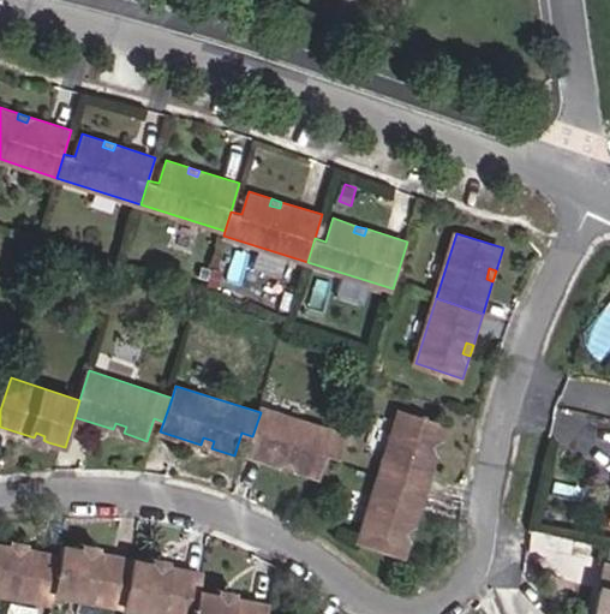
[(338,458),(346,434),(262,407),(261,412),(252,436),(247,453),(287,466),(289,460),(299,464),(297,470),(320,477),(327,454),(338,458)]
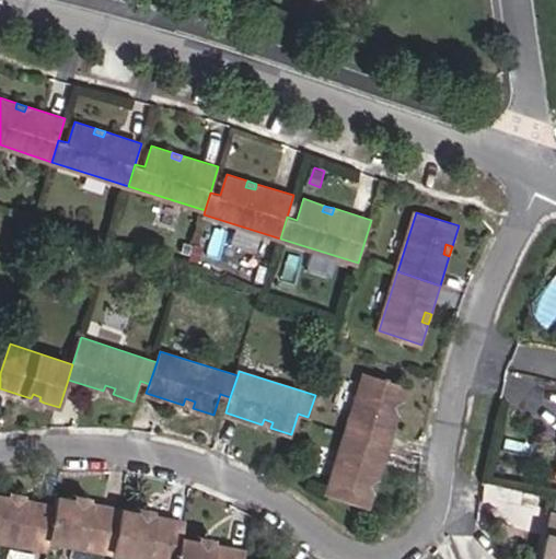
[(401,408),(407,387),(365,374),(346,432),(389,445),(397,418),(391,416),(394,406),(401,408)]
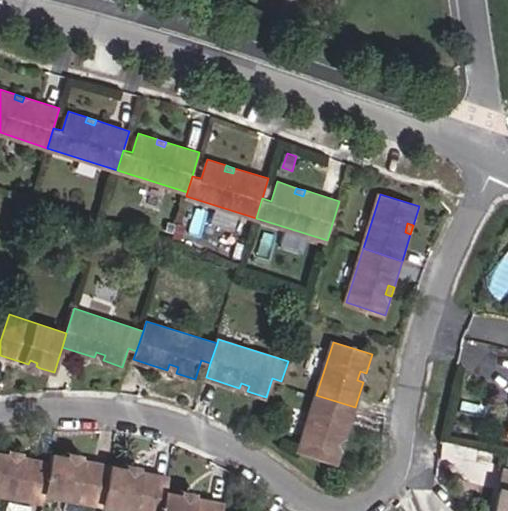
[(103,360),(105,355),(96,352),(94,357),(103,360)]
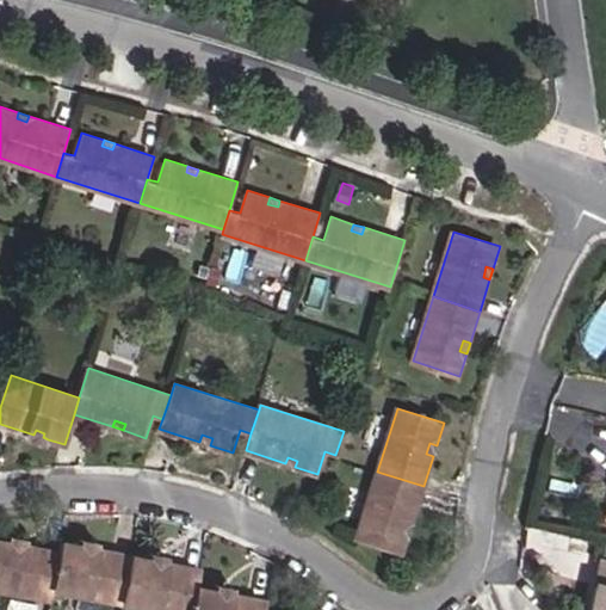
[(45,445),(48,439),(43,437),(44,433),(36,430),(33,435),(30,433),(28,439),(45,445)]
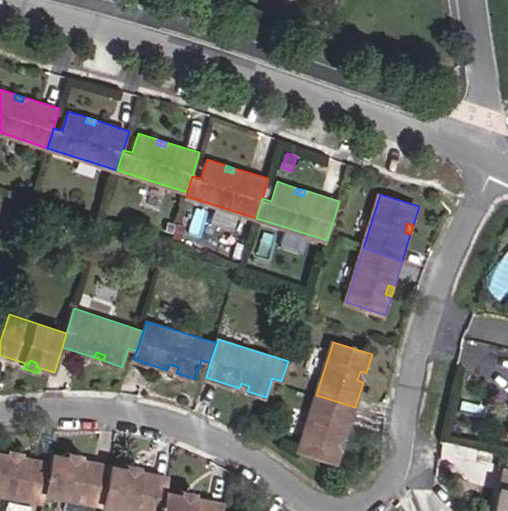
[(176,373),(178,367),(169,364),(167,370),(176,373)]
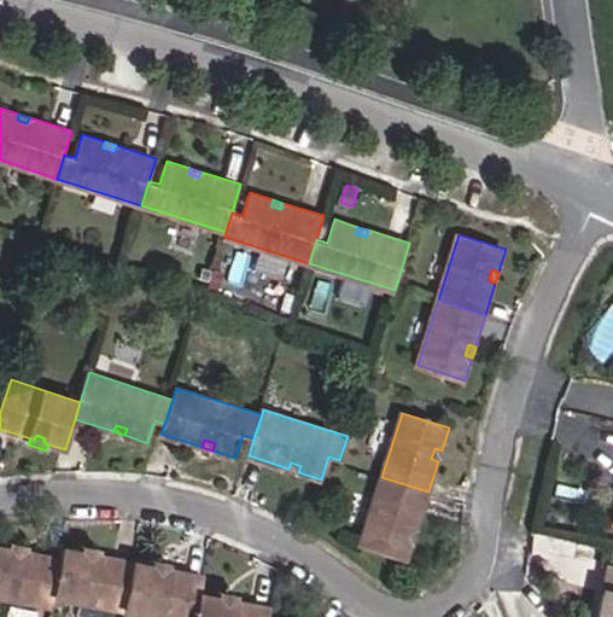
[(438,461),(442,450),(435,448),(431,459),(438,461)]
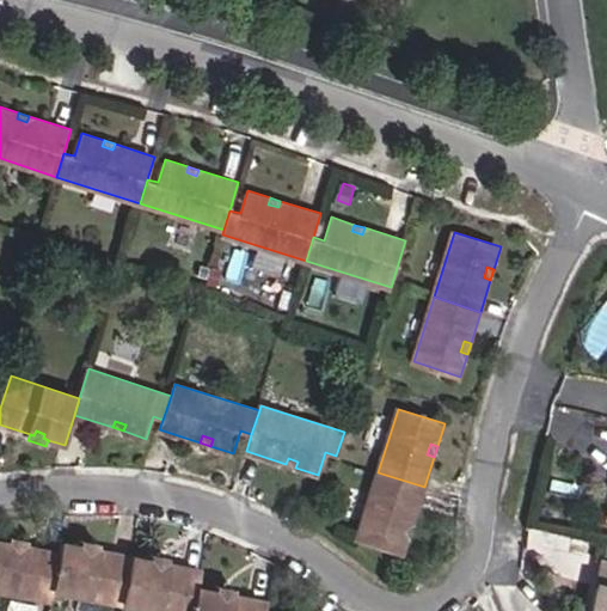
[(295,468),(298,462),(288,458),(286,464),(295,468)]
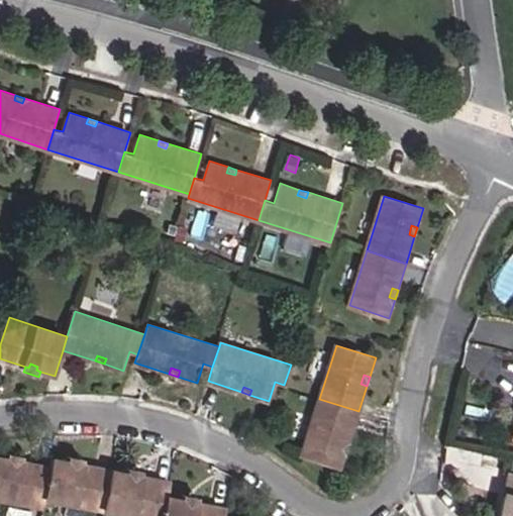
[(350,439),(358,411),(319,399),(302,454),(341,468),(347,448),(341,446),(344,437),(350,439)]
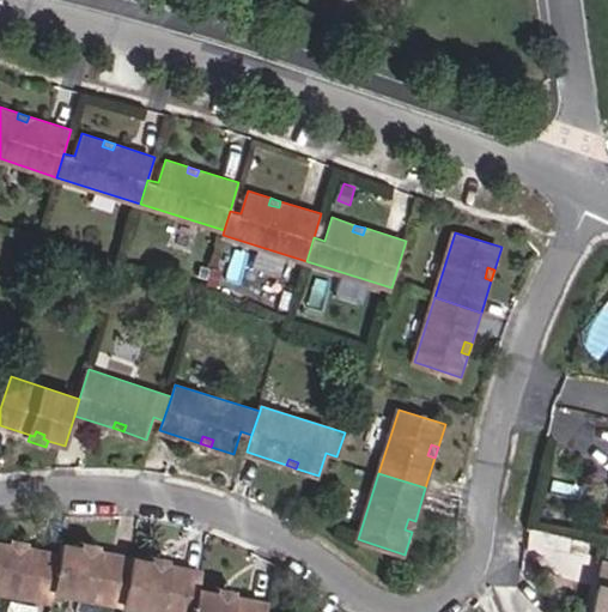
[(412,532),(415,521),(408,519),(405,529),(412,532)]
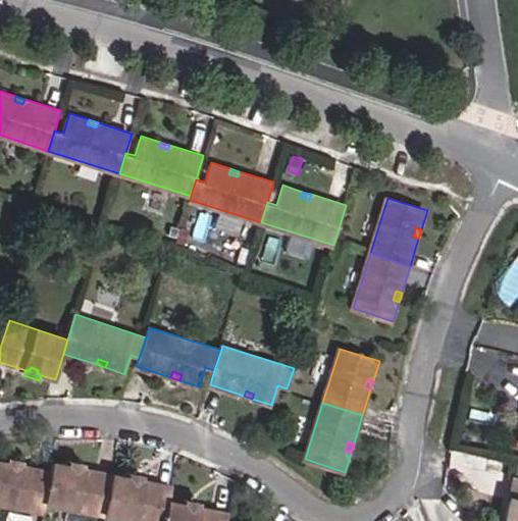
[(23,465),(24,460),(9,457),(8,462),(12,463),(11,467),(19,468),(19,464),(23,465)]
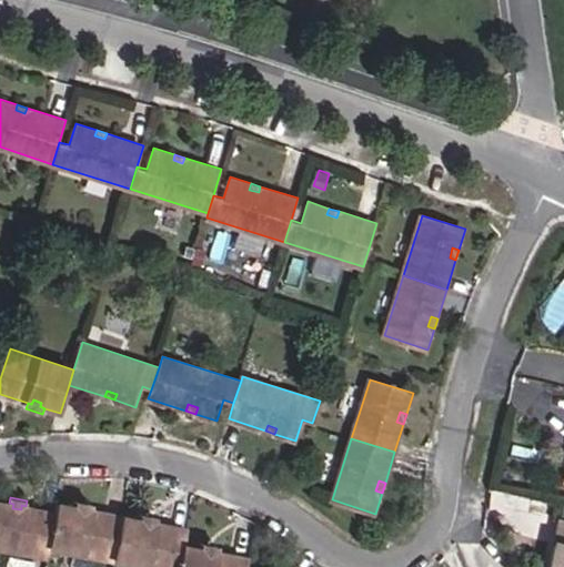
[(92,509),(93,503),(77,499),(76,506),(80,507),(79,512),(88,513),(88,508),(92,509)]
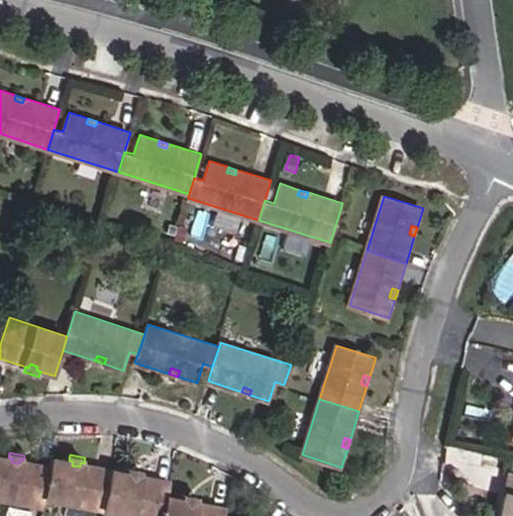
[(47,498),(54,467),(23,460),(19,459),(19,463),(11,462),(12,458),(8,457),(0,455),(0,498),(45,507),(47,498)]
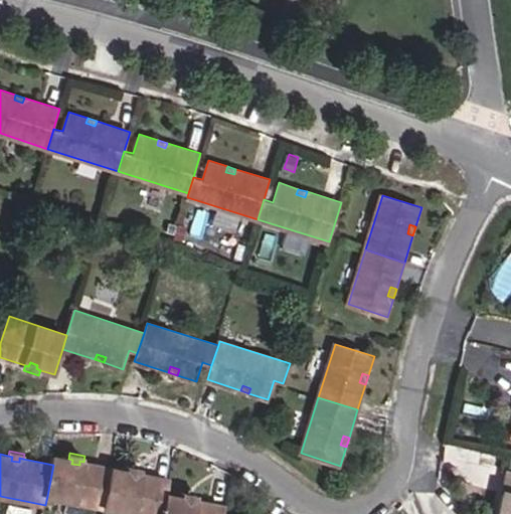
[(106,508),(113,468),(83,462),(79,461),(79,465),(71,464),(72,460),(68,459),(54,456),(53,465),(47,496),(106,508)]
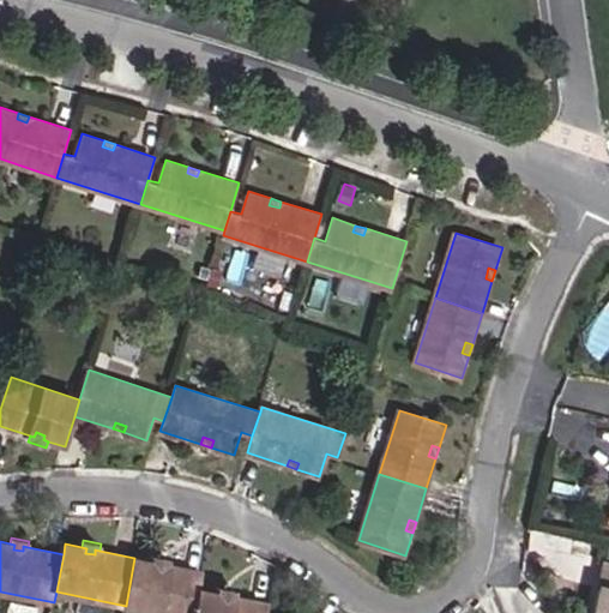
[(170,565),(172,558),(152,554),(151,562),(156,562),(155,566),(164,569),(166,564),(170,565)]
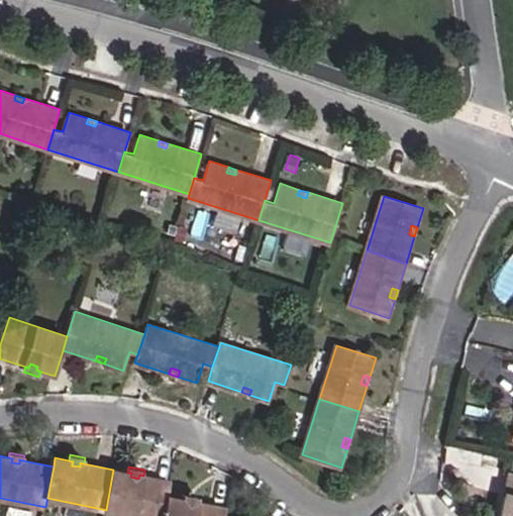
[(165,515),(170,496),(172,482),(143,476),(139,475),(138,479),(130,477),(131,473),(127,473),(113,470),(106,510),(134,515),(165,515)]
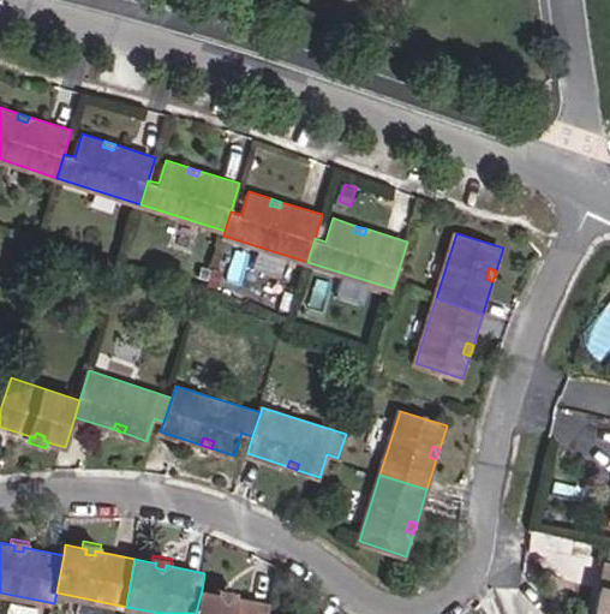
[(609,562),(608,562),(594,613),(609,613),(609,562)]
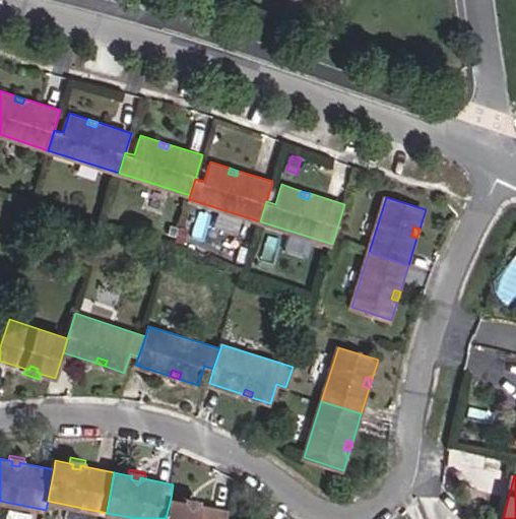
[(200,505),(201,499),(186,496),(185,502),(188,503),(188,507),(195,508),(196,504),(200,505)]
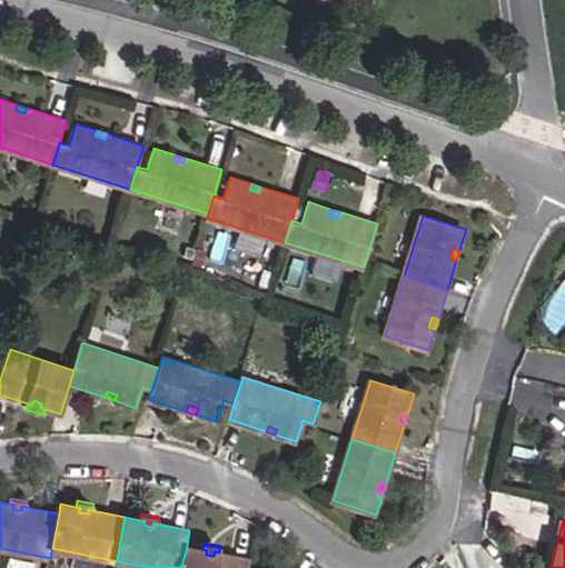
[(248,567),(250,558),(219,552),(215,551),(214,556),(206,555),(206,550),(202,549),(187,546),(181,567),(248,567)]
